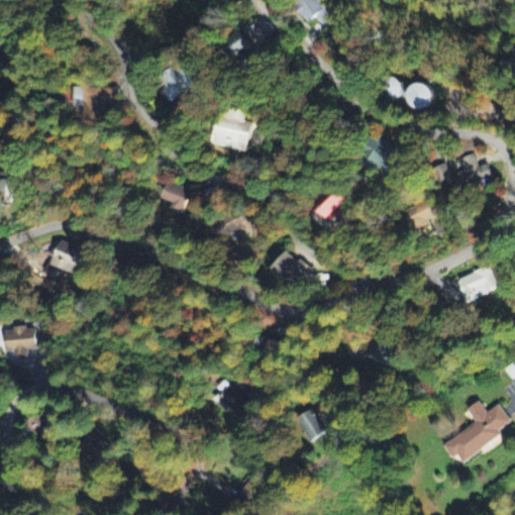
[(290,0),(288,2),(306,22),(314,15),(325,27),(339,14),(326,0),(290,0)]
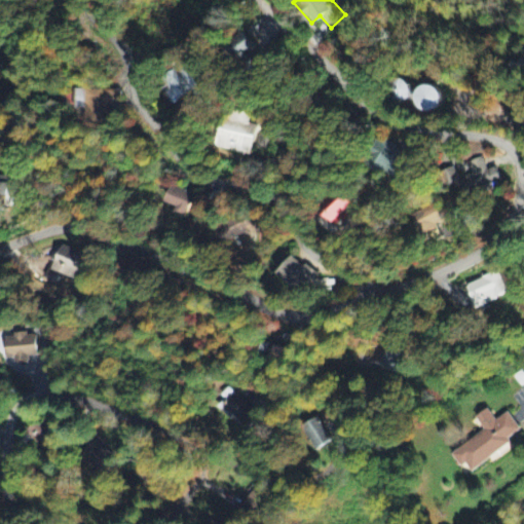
[(254,46),(240,32),(225,46),(250,72),(260,62),(250,50),(254,46)]
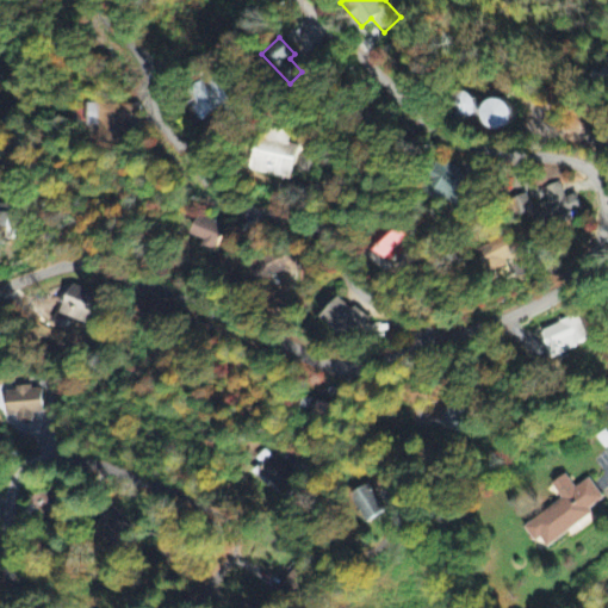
[(229,101),(209,68),(198,74),(204,84),(185,95),(199,119),(229,101)]
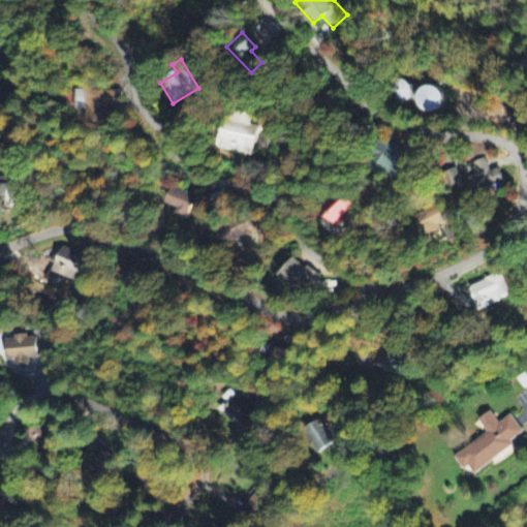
[(444,104),(436,83),(413,90),(421,113),(444,104)]
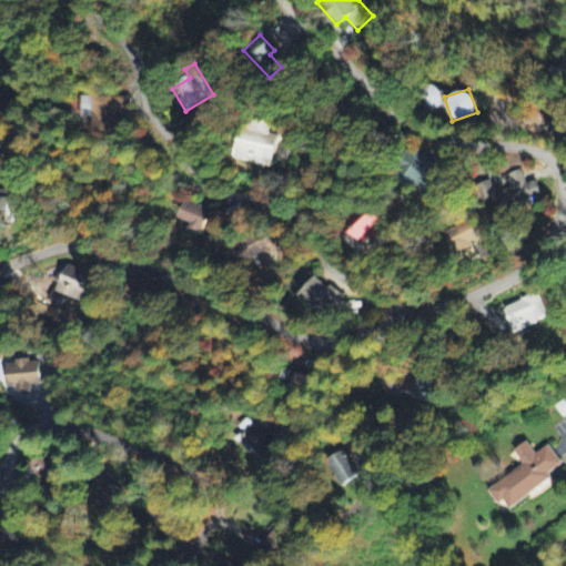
[(90,131),(112,131),(113,113),(128,113),(128,97),(80,95),(80,117),(90,117),(90,131)]
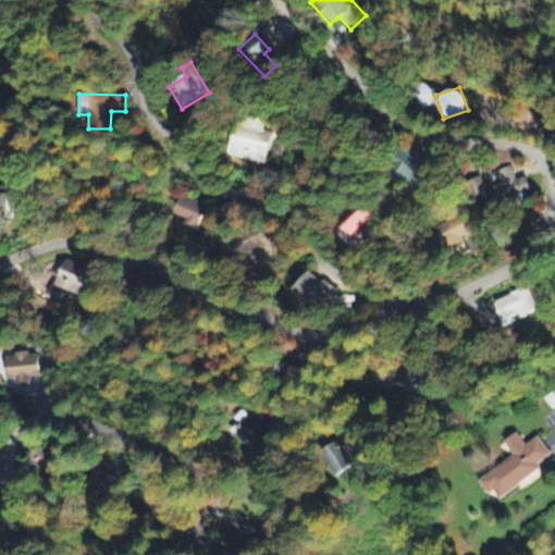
[(273,131),(236,122),(229,155),(266,163),(273,131)]
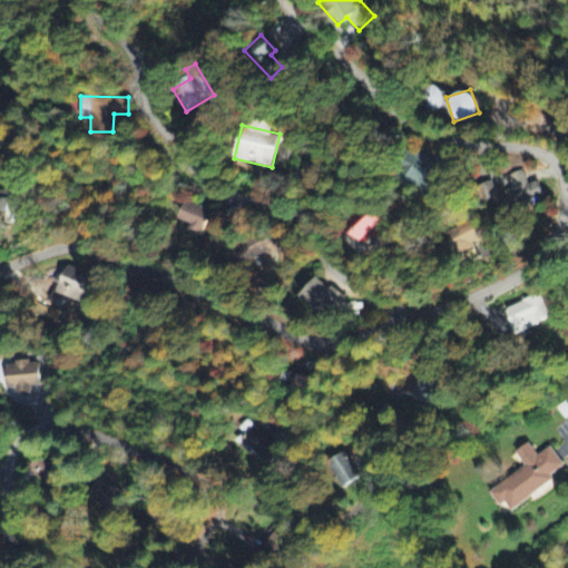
[(398,183),(433,192),(441,159),(405,150),(398,183)]
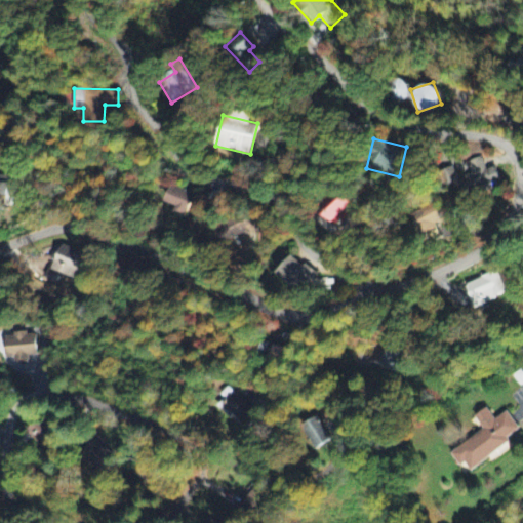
[(466,162),(471,174),(456,182),(464,197),(499,179),(492,165),(485,169),(479,155),(466,162)]
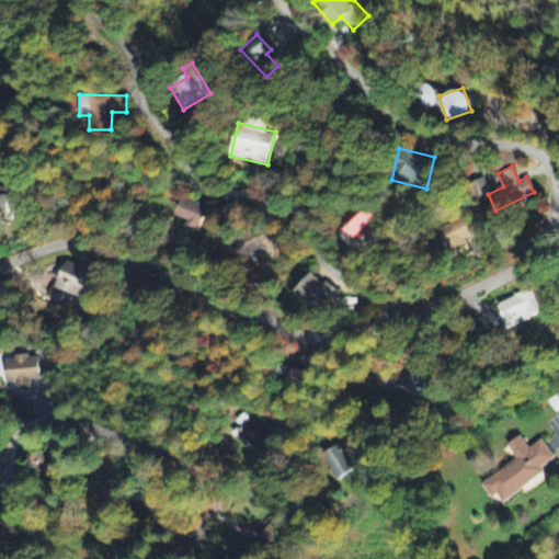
[(477,196),(488,193),(482,177),(471,181),(477,196)]
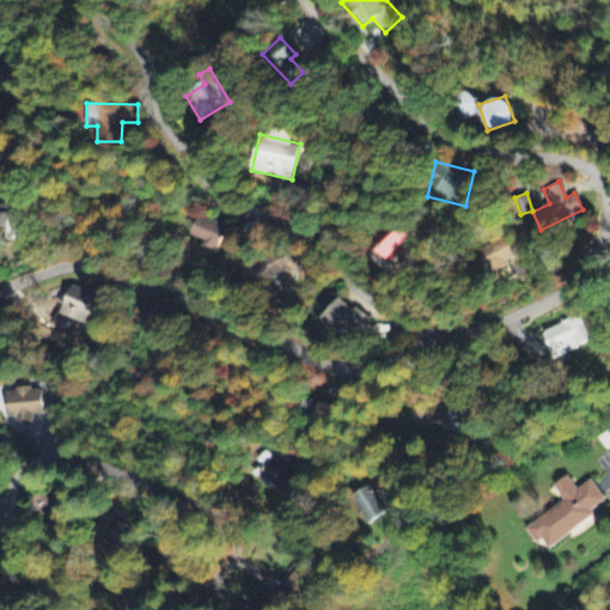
[(0,231),(7,232),(7,230),(17,230),(17,205),(0,203),(0,231)]
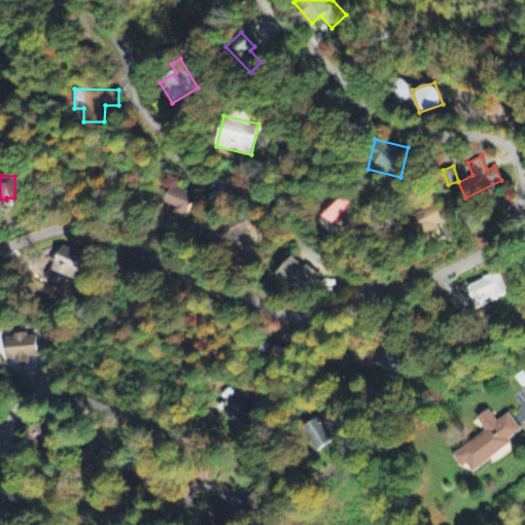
[(185,217),(196,194),(171,183),(164,202),(176,206),(173,213),(185,217)]
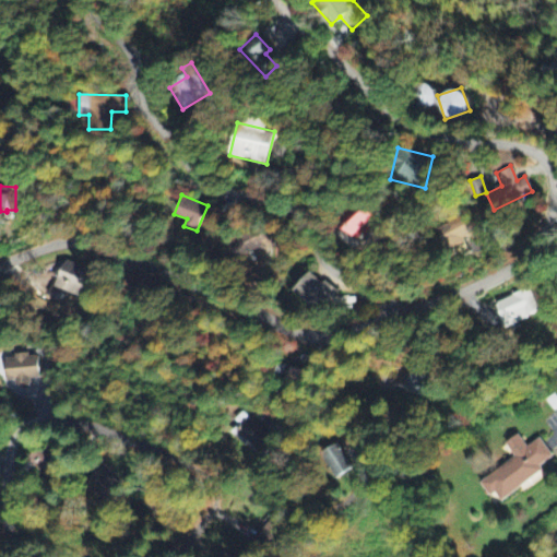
[(363,225),(374,213),(358,199),(336,223),(354,239),(365,227),(363,225)]
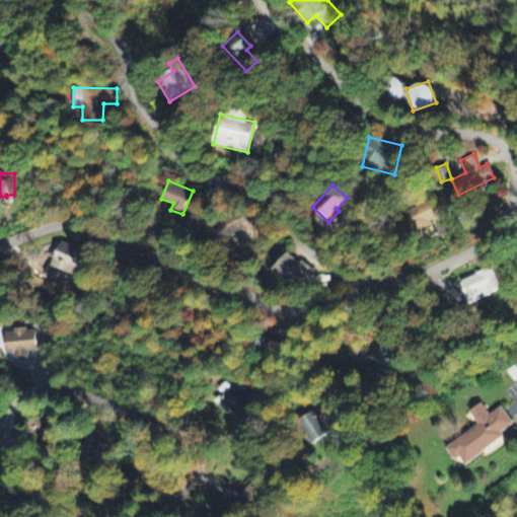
[(423,231),(431,227),(428,221),(436,217),(429,202),(412,210),(423,231)]
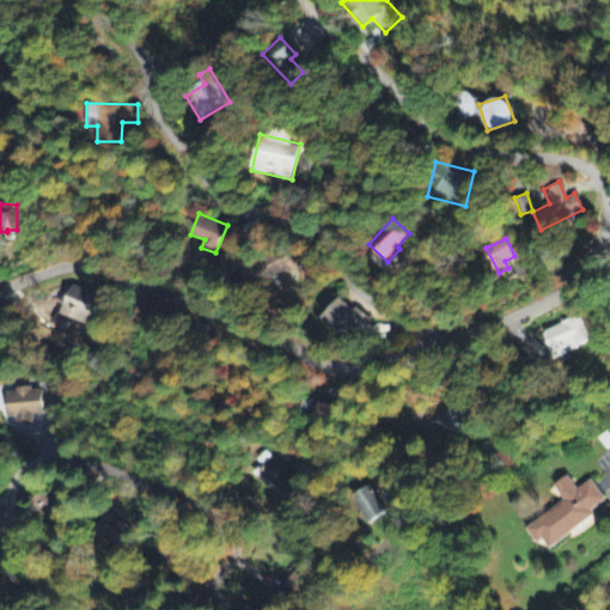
[(105,297),(69,282),(53,324),(63,329),(68,317),(93,327),(105,297)]
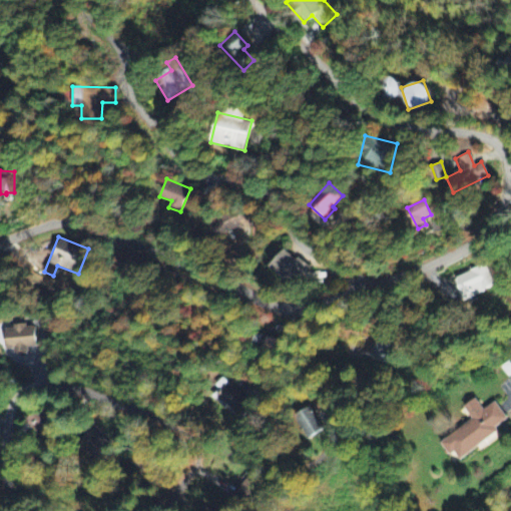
[(309,271),(285,246),(269,264),(294,287),(309,271)]
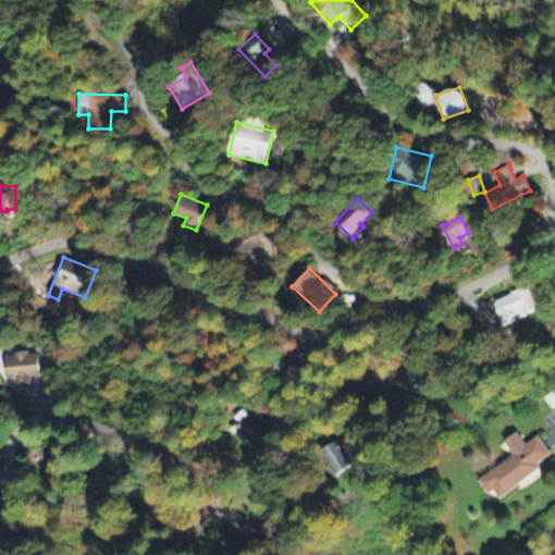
[(492,299),(502,325),(537,311),(527,286),(492,299)]
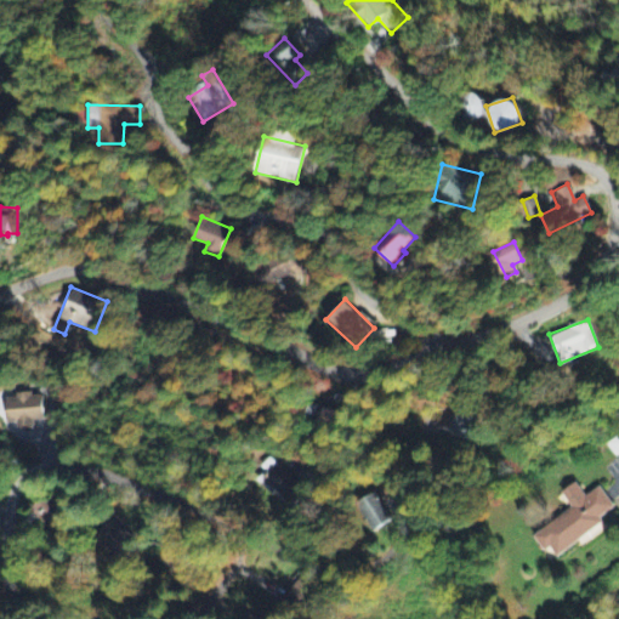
[(4,395),(4,421),(15,421),(15,427),(30,426),(30,419),(40,419),(39,393),(4,395)]
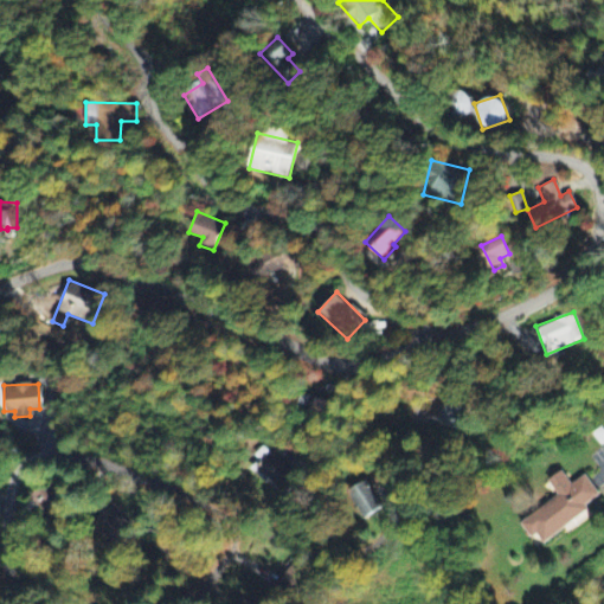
[(296,404),(326,412),(329,400),(300,393),(296,404)]
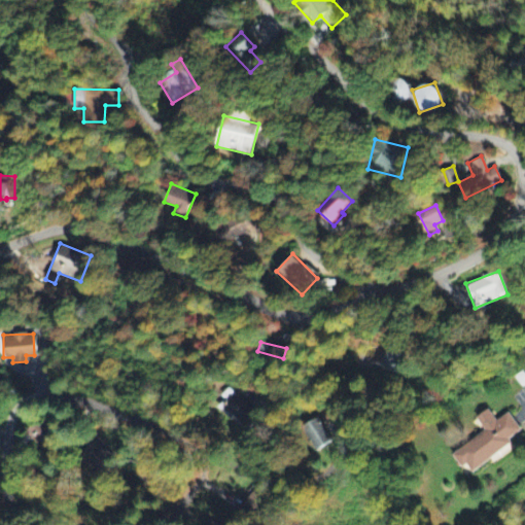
[(214,405),(245,429),(257,413),(228,389),(214,405)]
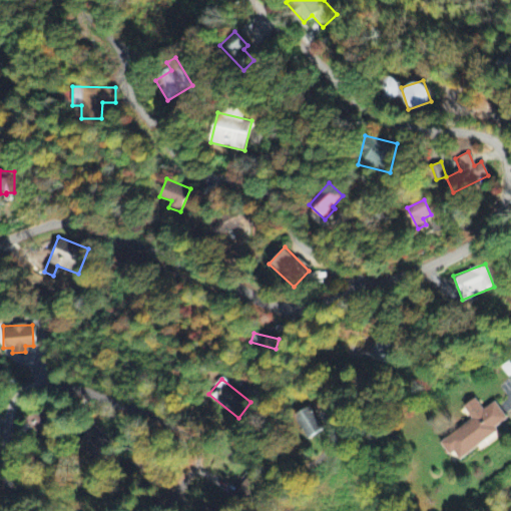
[(457,459),(496,431),(493,427),(505,418),(493,401),(481,409),(473,398),(461,406),(470,419),(438,442),(447,455),(452,451),(457,459)]
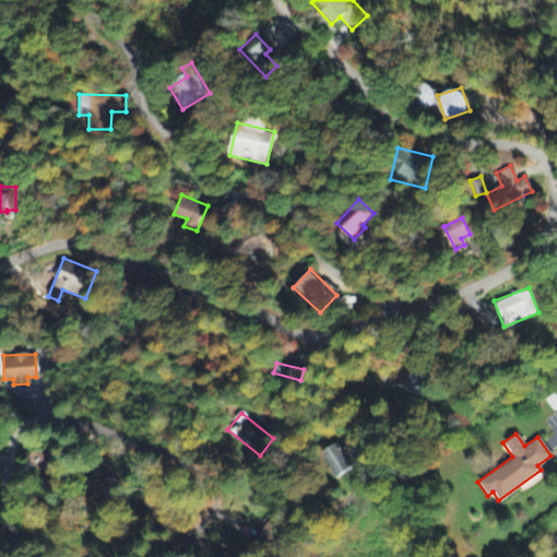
[(320,450),(333,476),(351,469),(339,442),(320,450)]
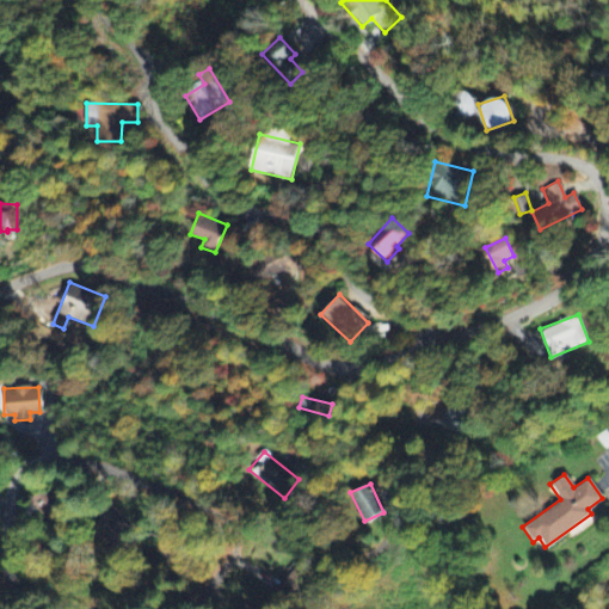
[(53,526),(69,509),(44,485),(28,502),(53,526)]
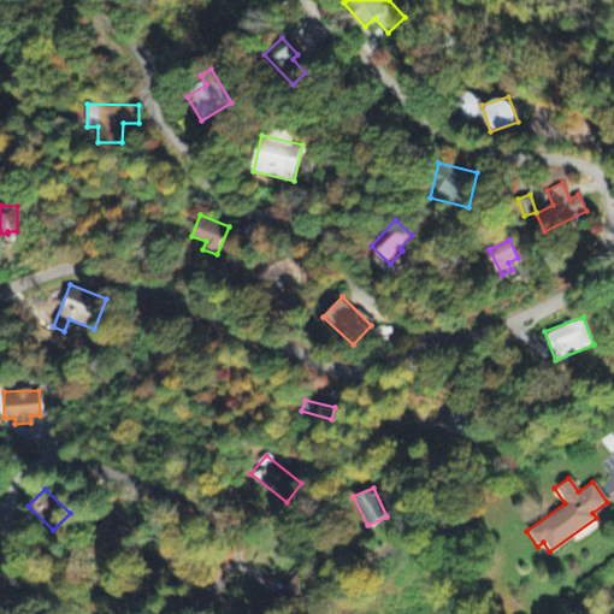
[(284,584),(297,595),(311,582),(299,570),(284,584)]
